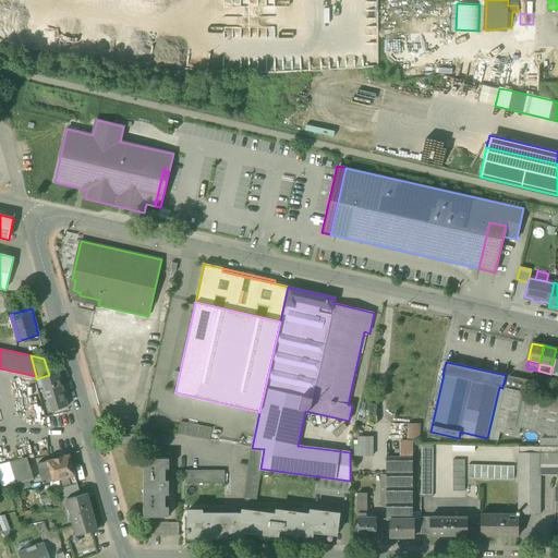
[(41,377),(50,411),(69,405),(59,373),(49,375),(41,377)]
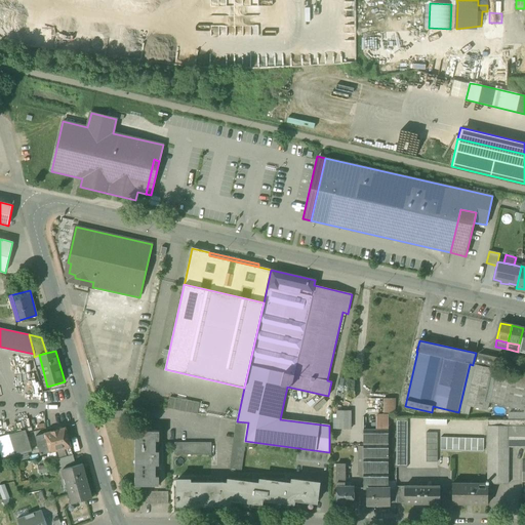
[(473,364),(496,369),(499,358),(476,353),(473,364)]
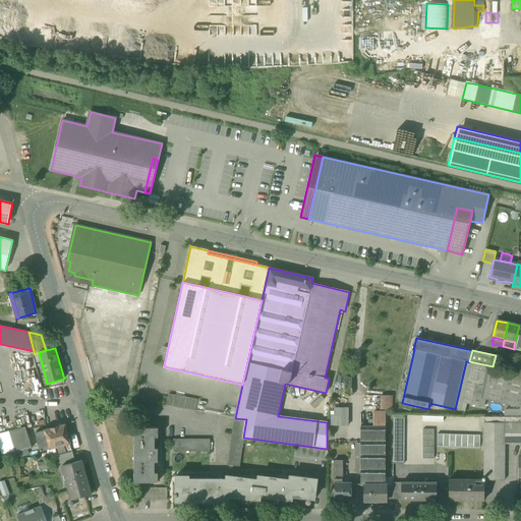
[(520,372),(493,366),(469,361),(469,362),(466,361),(455,409),(465,411),(466,403),(483,407),(484,399),(520,407),(520,372)]
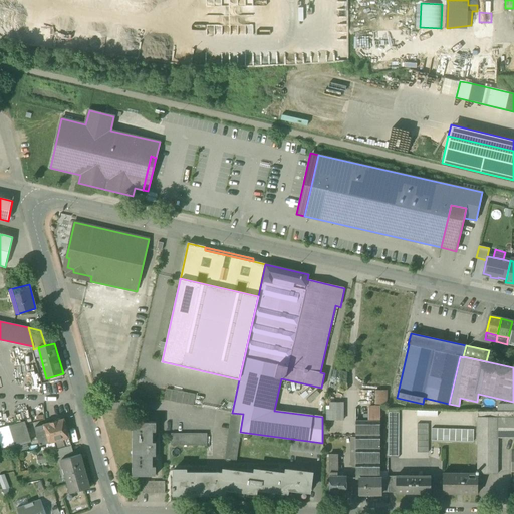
[(164,401),(193,407),(196,395),(167,389),(164,401)]
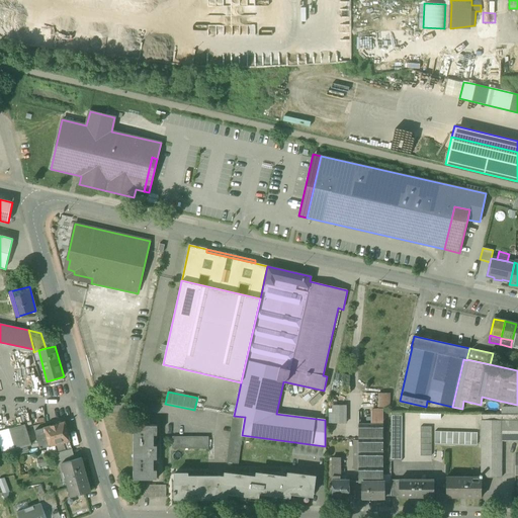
[(377,408),(390,408),(390,394),(377,394),(377,408)]
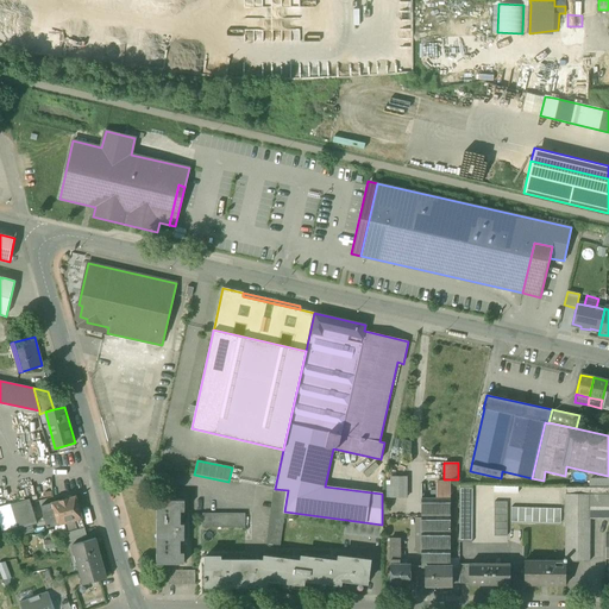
[(390,498),(407,498),(407,477),(391,477),(390,482),(390,498)]
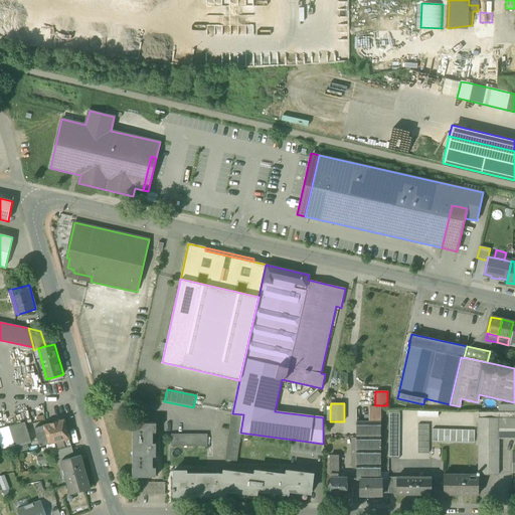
[(368,409),(369,421),(380,421),(380,409),(368,409)]
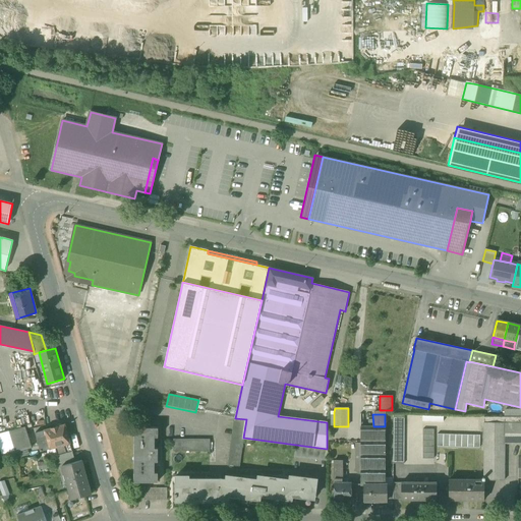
[(484,480),(504,480),(504,444),(520,444),(520,417),(505,417),(484,417),(484,450),(483,478),(482,478),(482,480),(483,480),(484,480)]
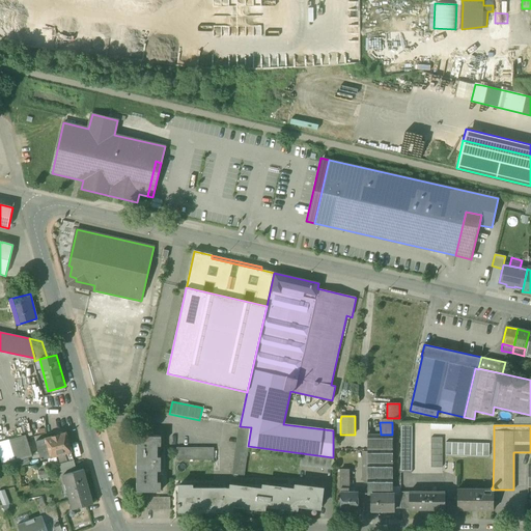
[(232,475),(244,476),(248,446),(251,427),(240,426),(232,475)]
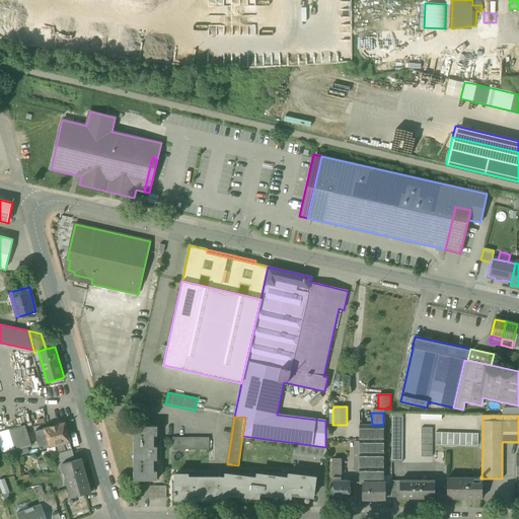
[(41,450),(55,446),(70,442),(68,434),(70,434),(71,432),(69,423),(67,422),(65,423),(64,423),(45,429),(35,431),(41,450)]
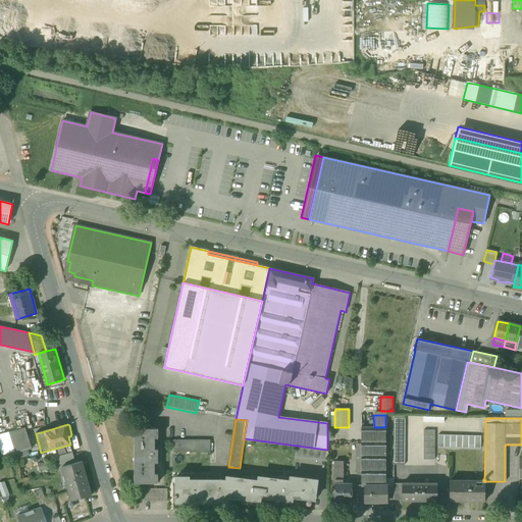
[(361,427),(361,445),(361,475),(361,487),(364,487),(364,486),(386,487),(385,427),(374,427),(361,427)]
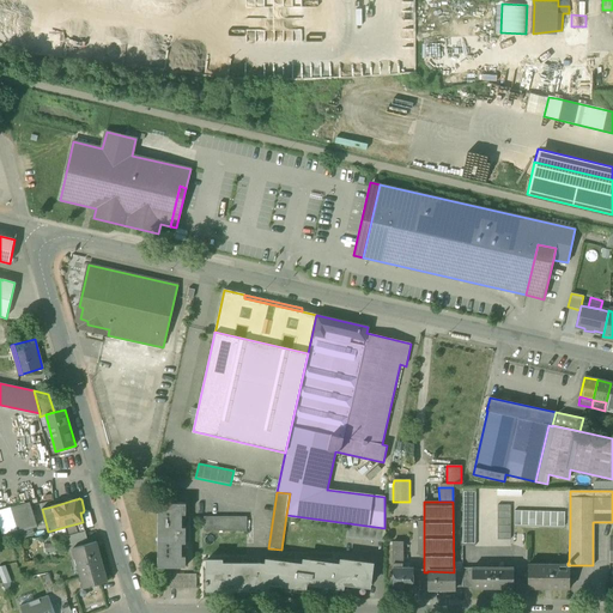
[(30,503),(12,508),(16,520),(19,533),(37,527),(30,503)]
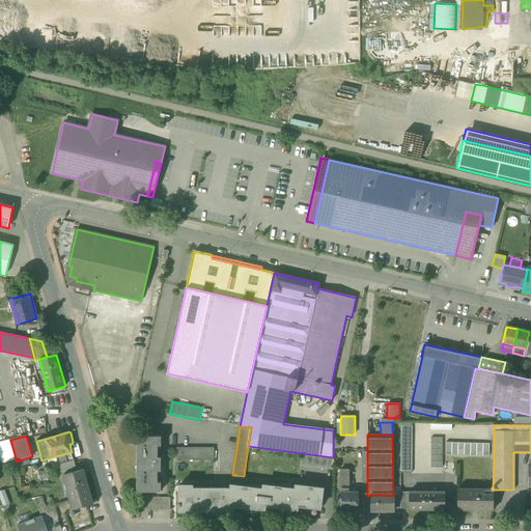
[(137,492),(161,492),(161,482),(158,482),(158,471),(161,471),(161,457),(158,457),(158,446),(161,446),(161,437),(137,437),(137,492)]
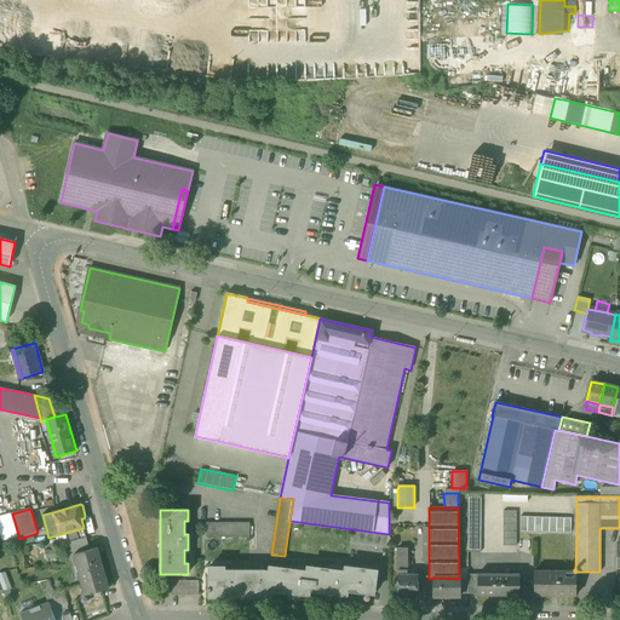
[(12,514),(5,516),(9,528),(16,526),(12,514)]
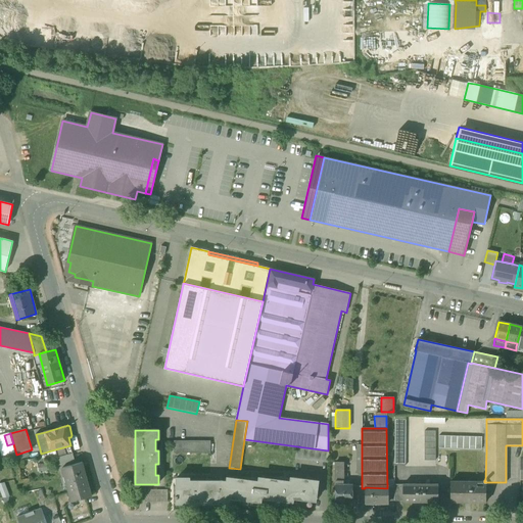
[(16,455),(13,443),(7,445),(4,435),(0,435),(0,450),(1,455),(16,455)]
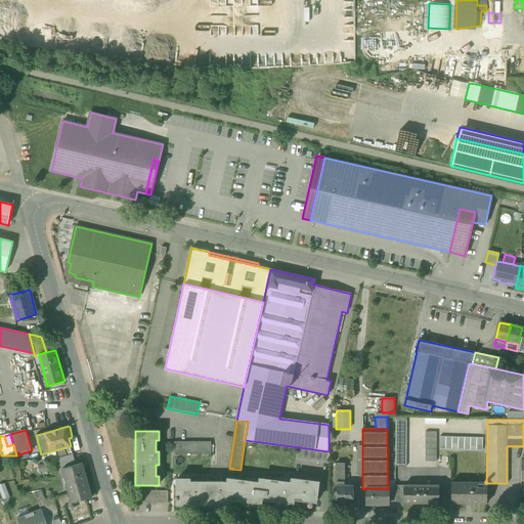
[(174,454),(211,454),(211,442),(174,442),(174,454)]
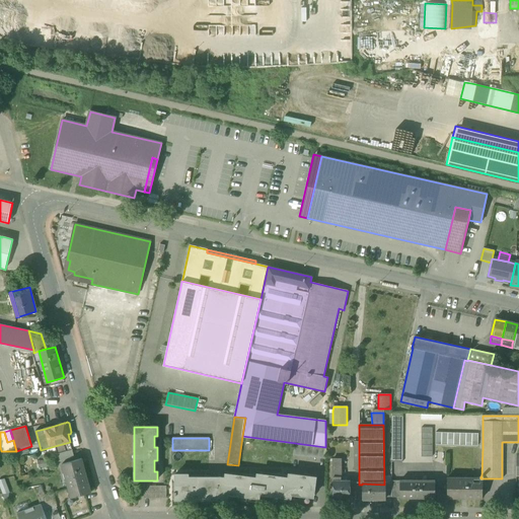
[(72,449),(70,442),(55,446),(57,453),(72,449)]
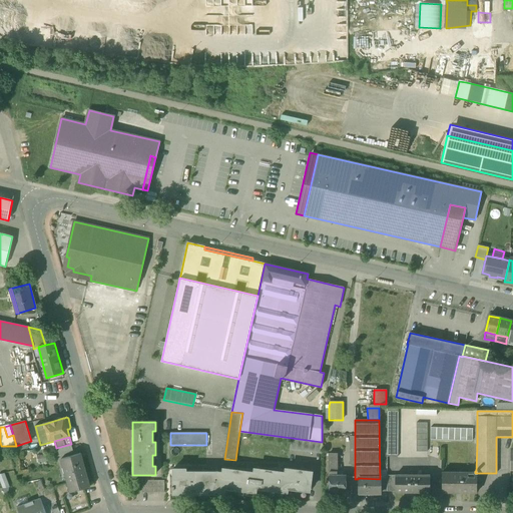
[(290,449),(322,453),(322,448),(322,442),(292,438),(290,449)]
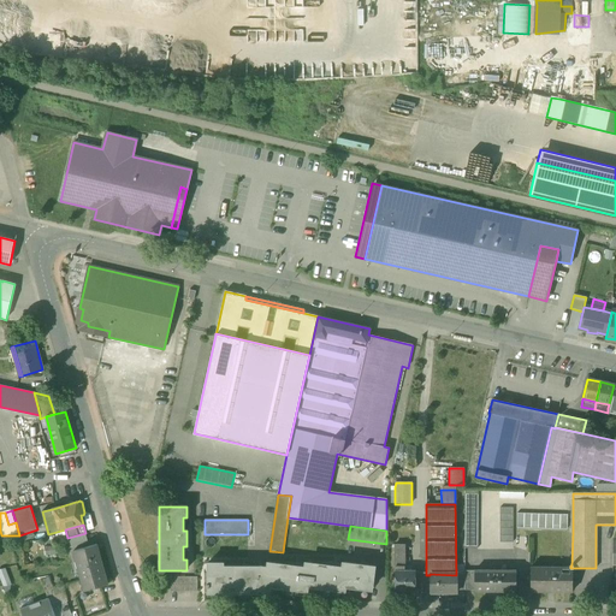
[(67,538),(71,548),(88,543),(86,533),(67,538)]
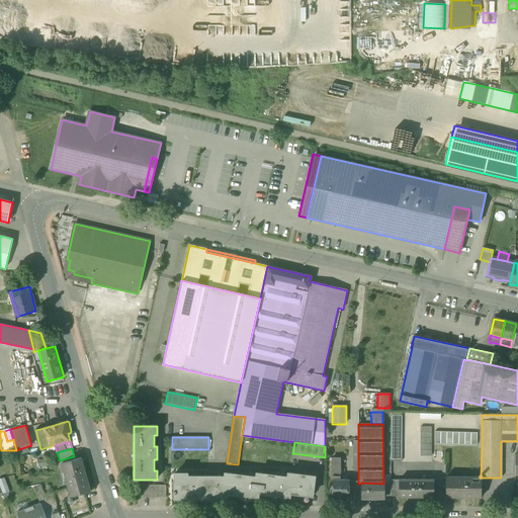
[(62,463),(71,497),(77,495),(90,492),(81,458),(62,463)]
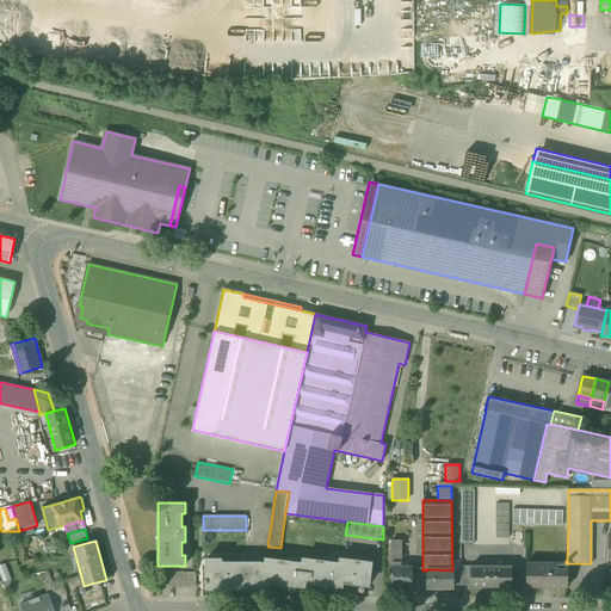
[(392,586),(412,586),(412,567),(401,567),(401,563),(402,563),(402,541),(392,541),(392,566),(392,586)]
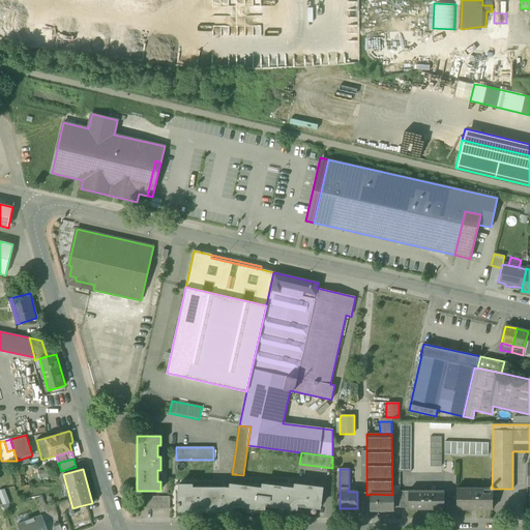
[(221,510),(222,507),(224,488),(207,488),(206,488),(206,491),(192,491),(192,484),(179,484),(179,502),(178,502),(178,505),(179,505),(179,510),(189,510),(189,508),(197,508),(197,510),(207,510),(207,508),(214,508),(214,510),(221,510)]
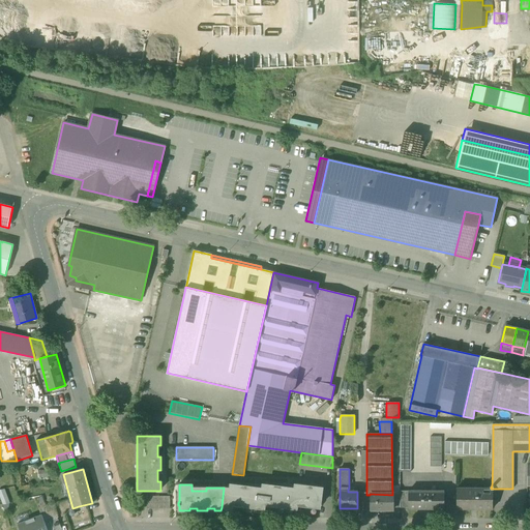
[(231,489),(224,488),(222,507),(232,508),(233,504),(264,508),(265,504),(297,508),(297,504),(320,507),(322,488),(295,484),(295,489),(263,484),(263,489),(231,484),(231,489)]
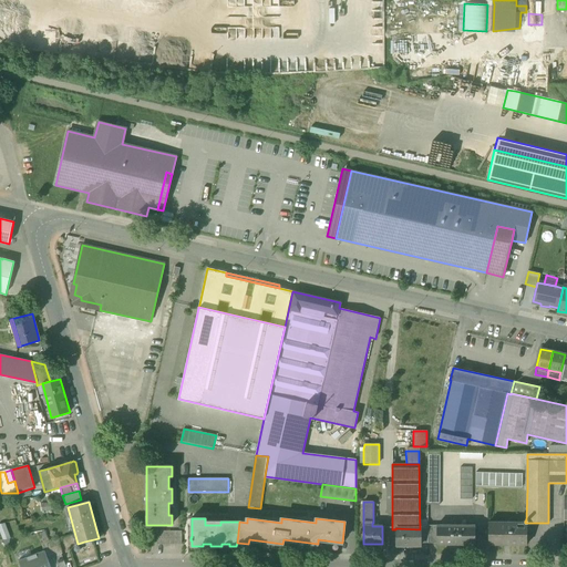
[(488,545),(527,545),(527,523),(526,523),(525,523),(488,523),(488,545)]
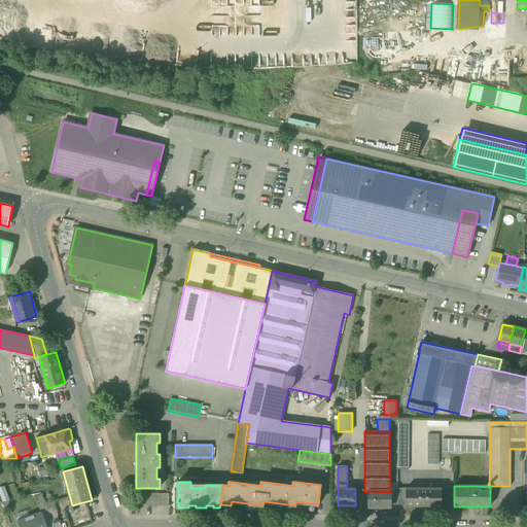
[(397,489),(397,492),(397,505),(406,505),(407,489),(397,489)]
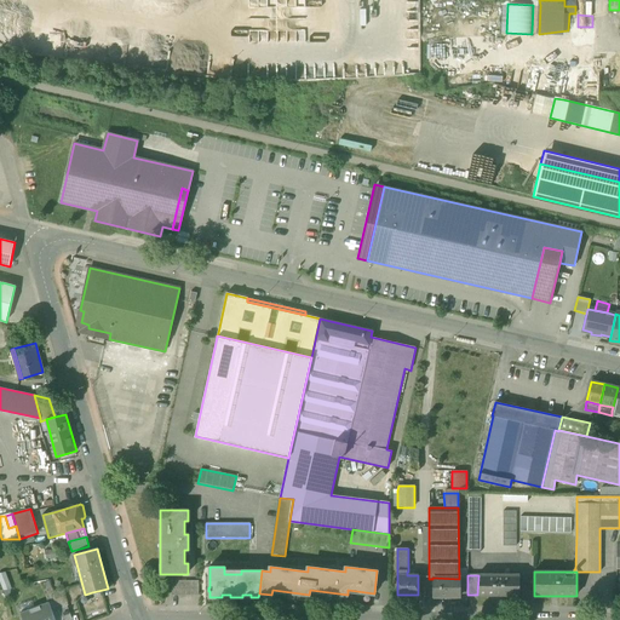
[(477,596),(520,596),(520,575),(478,575),(477,595),(477,596)]
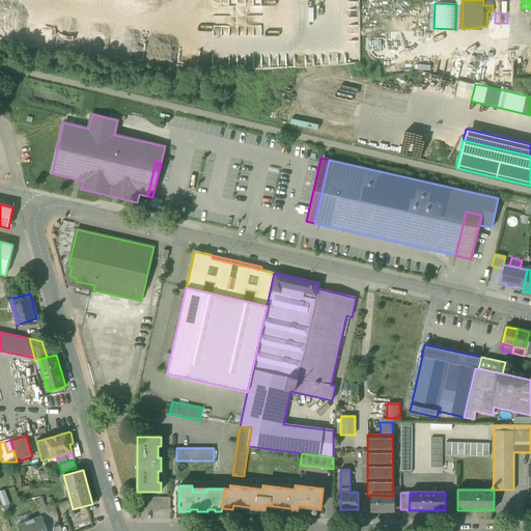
[(370,510),(394,510),(394,509),(395,496),(393,496),(370,495),(370,496),(370,510)]
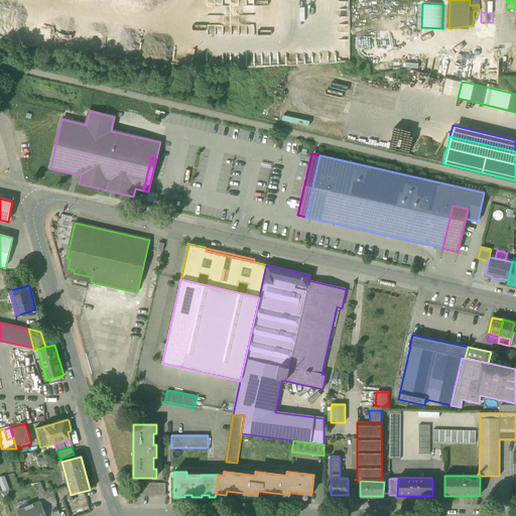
[(143,495),(165,495),(165,484),(143,484),(143,495)]
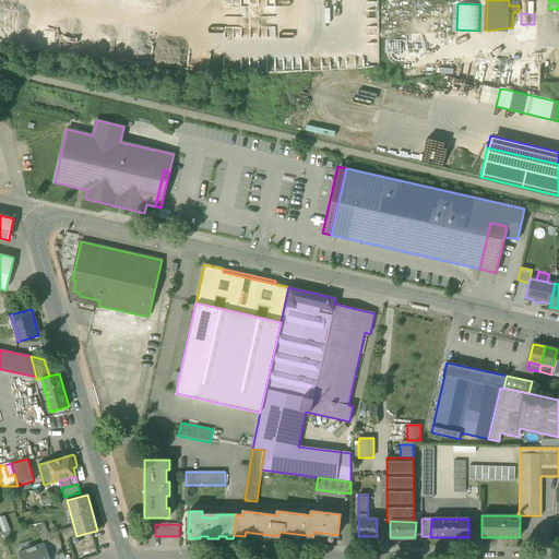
[(56,558),(57,558),(50,540),(44,543),(49,558),(56,558)]
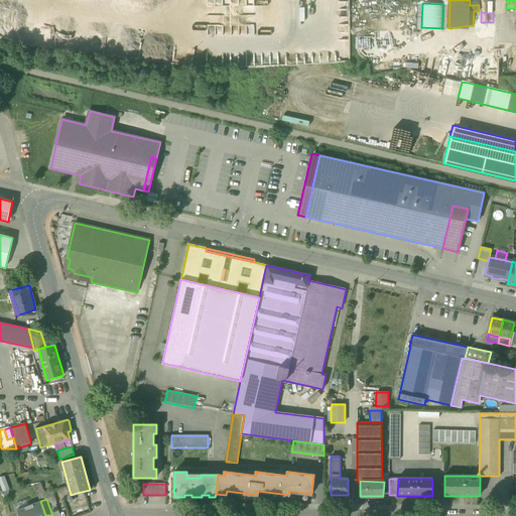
[(45,515),(40,501),(17,510),(18,515),(45,515)]
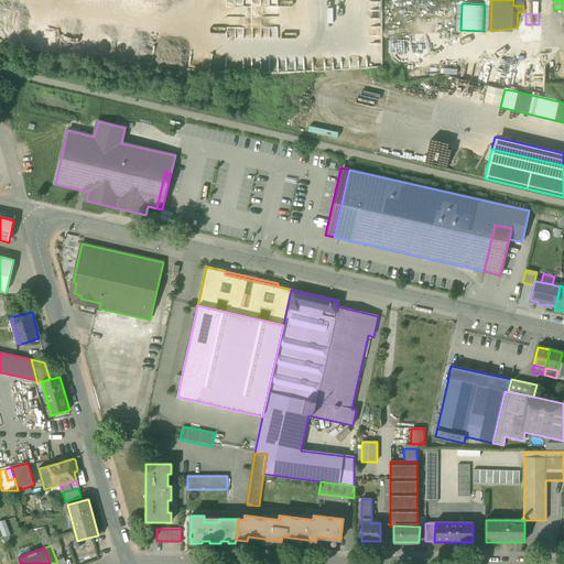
[(55,553),(58,563),(63,563),(65,563),(61,551),(55,553)]
